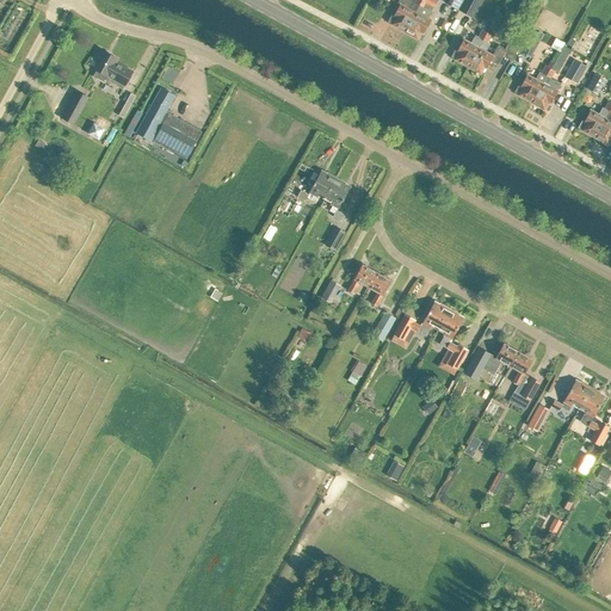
[(399,0),(396,4),(399,6),(393,17),(392,16),(388,22),(393,24),(392,25),(403,32),(420,0),(399,0)]
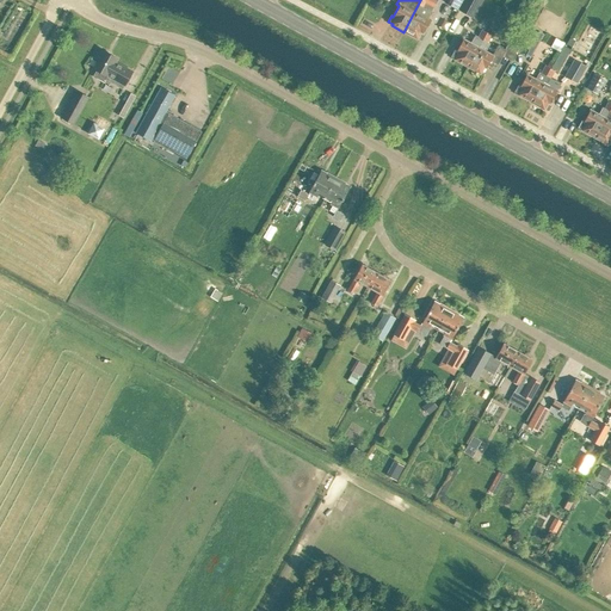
[(420,0),(403,32),(417,39),(418,37),(421,39),(425,34),(424,34),(430,22),(426,19),(437,0),(420,0)]
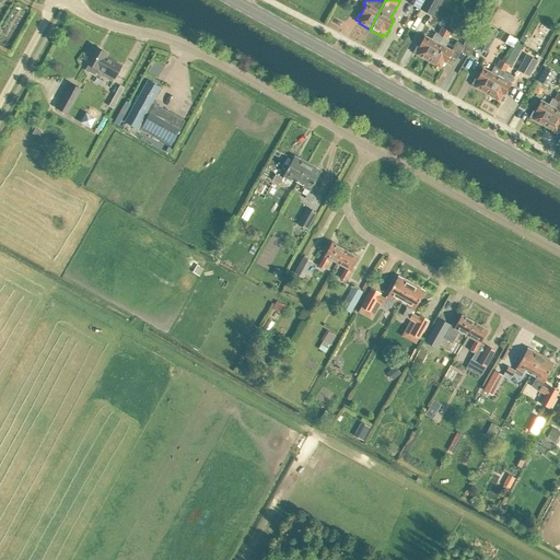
[(407,0),(406,2),(418,9),(422,0),(407,0)]
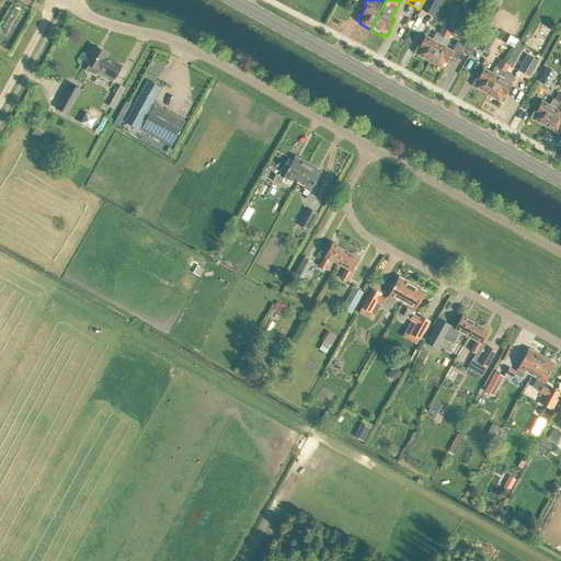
[(426,0),(422,10),(435,18),(437,12),(443,0),(426,0)]
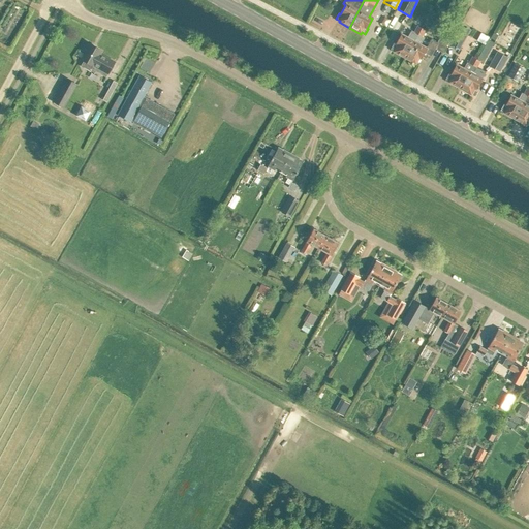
[(460,51),(470,30),(462,25),(450,45),(460,51)]
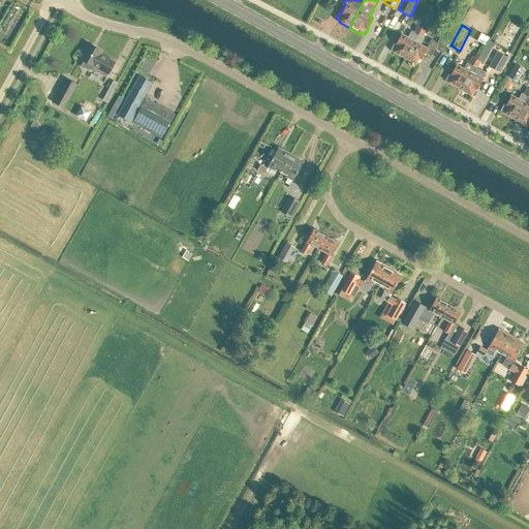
[(404,58),(421,29),(416,27),(413,32),(410,30),(406,37),(401,35),(395,44),(394,43),(392,49),(395,51),(394,53),(404,58)]
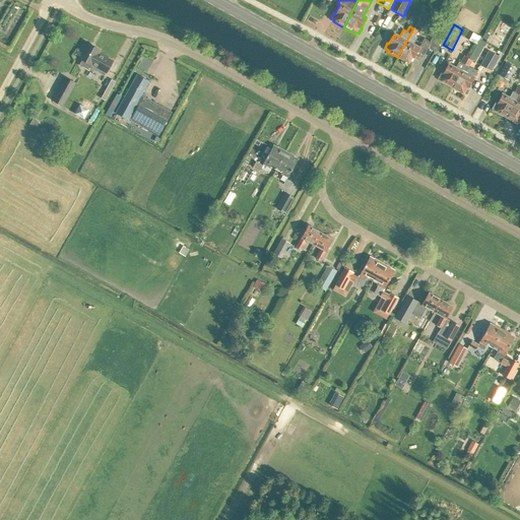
[(413,28),(397,57),(408,63),(411,58),(413,59),(417,53),(423,56),(427,49),(434,53),(445,34),(438,29),(430,44),(424,40),(418,49),(412,45),(415,39),(414,38),(417,30),(413,28)]
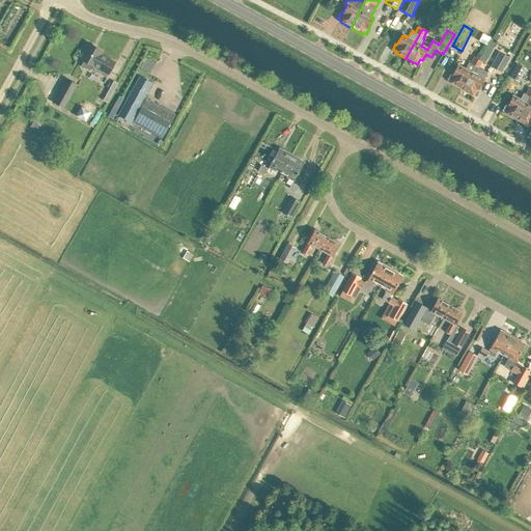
[(486,45),(491,37),(482,33),(478,39),(486,45)]
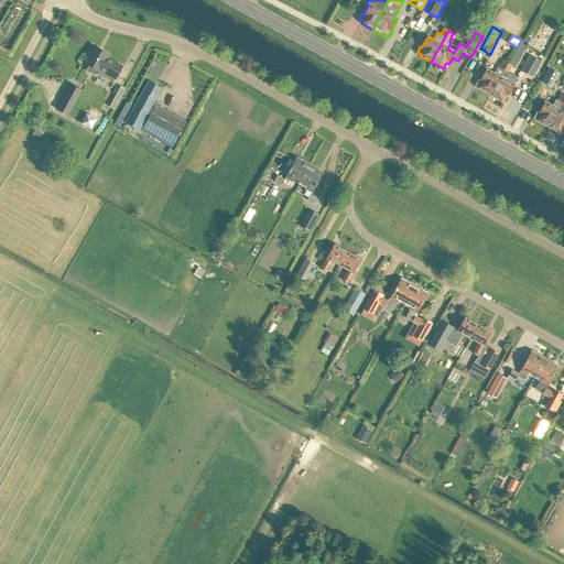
[(105,78),(114,83),(122,66),(106,58),(108,54),(95,47),(91,46),(87,55),(90,57),(86,64),(88,65),(85,72),(96,77),(99,71),(106,75),(105,78)]
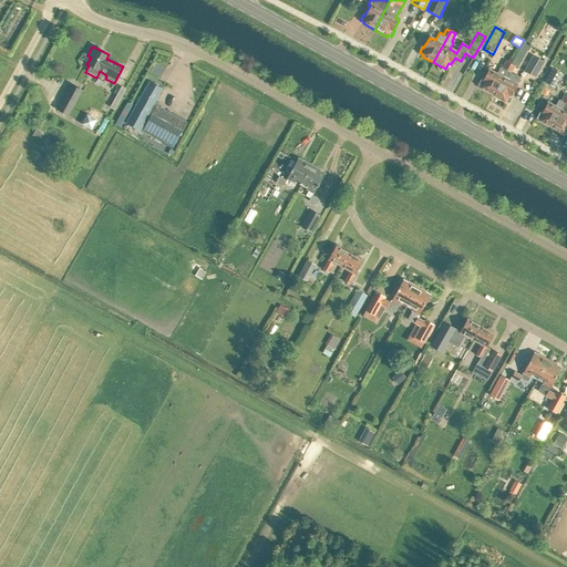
[(545,62),(533,55),(524,71),(536,79),(545,62)]
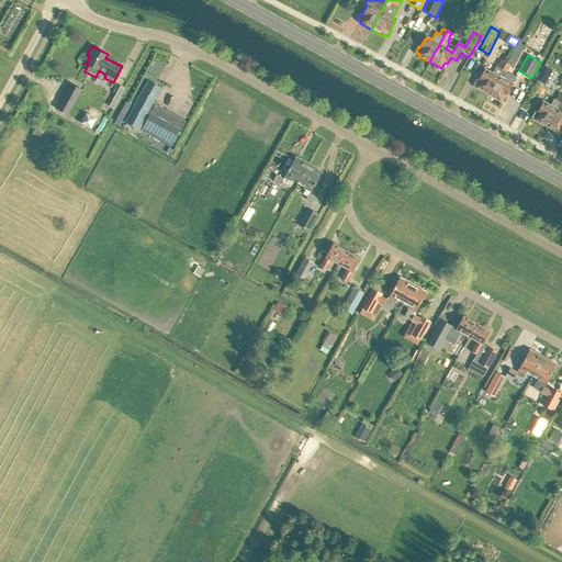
[(489,94),(506,64),(502,62),(494,75),(484,69),(479,80),(478,79),(474,85),(478,87),(476,88),(489,94)]
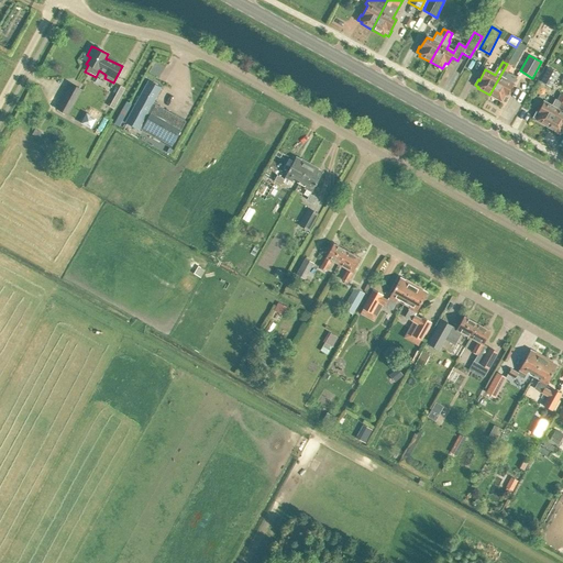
[(507,64),(489,95),(501,101),(501,99),(506,101),(508,96),(507,96),(512,85),(504,79),(510,66),(507,64)]
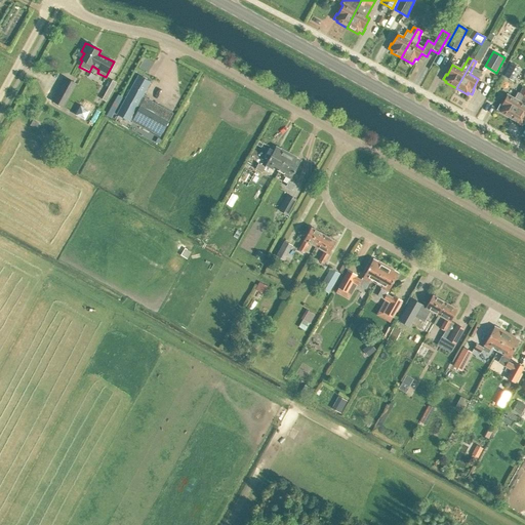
[(505,77),(512,81),(519,69),(512,65),(505,77)]
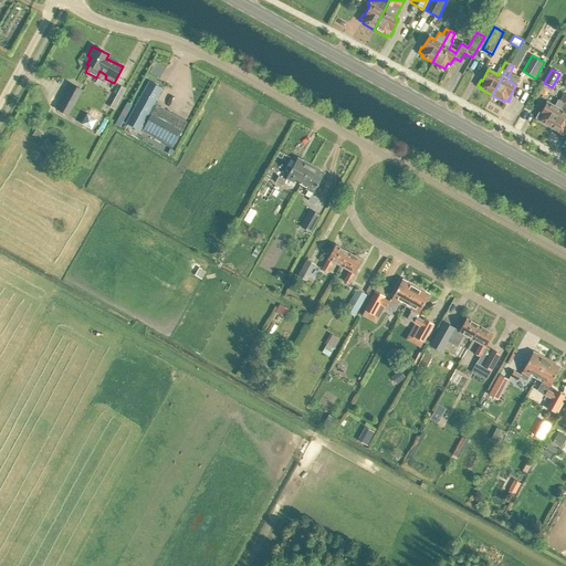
[(148,81),(126,123),(140,130),(142,127),(175,145),(187,121),(155,103),(163,87),(148,81)]
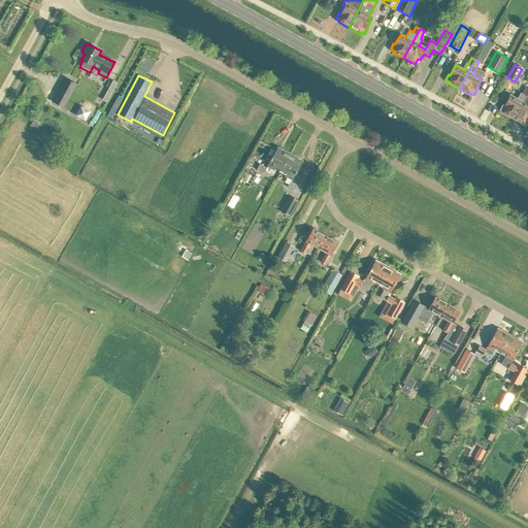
[(62,108),(75,85),(65,79),(52,102),(62,108)]
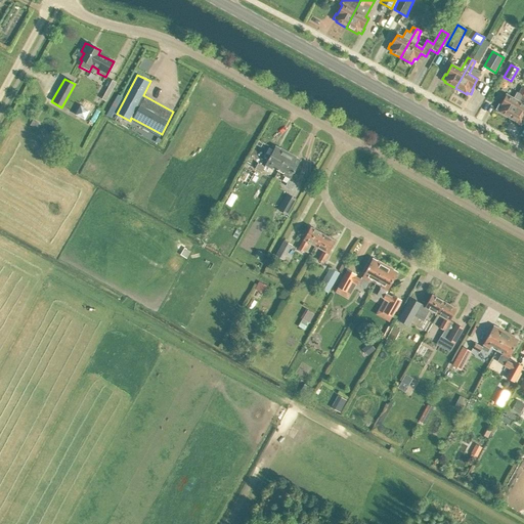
[(510,119),(523,89),(523,88),(520,87),(517,93),(516,92),(513,98),(506,95),(500,104),(499,103),(496,108),(499,111),(498,113),(510,119)]
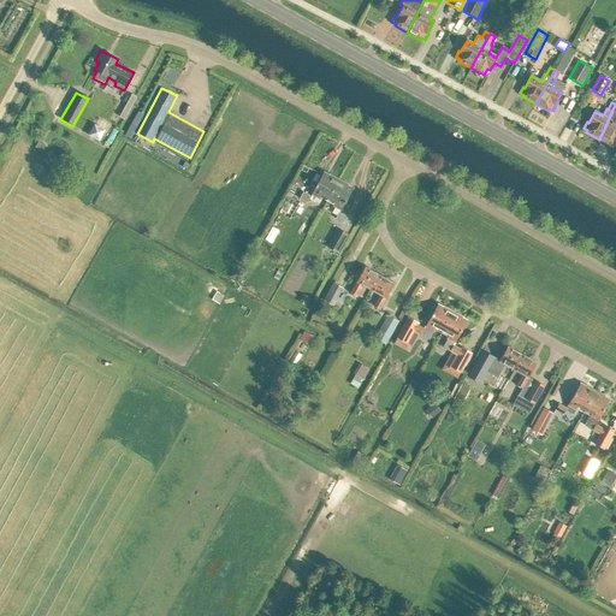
[(615,123),(615,118),(615,105),(599,140),(612,147),(614,144),(615,146),(615,123)]
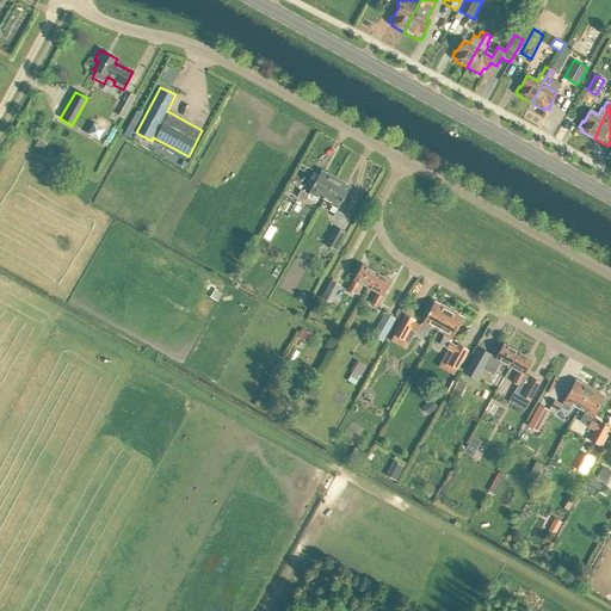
[(103,128),(93,123),(88,133),(98,137),(103,128)]
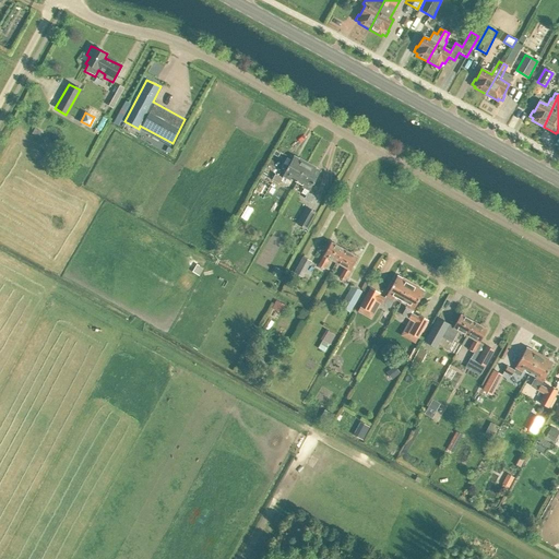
[(297,181),(306,165),(298,161),(298,159),(298,158),(296,162),(293,159),(293,158),(282,177),(283,177),(282,179),(275,175),(272,181),(278,185),(281,181),(284,183),(287,179),(289,181),(292,178),(297,181)]
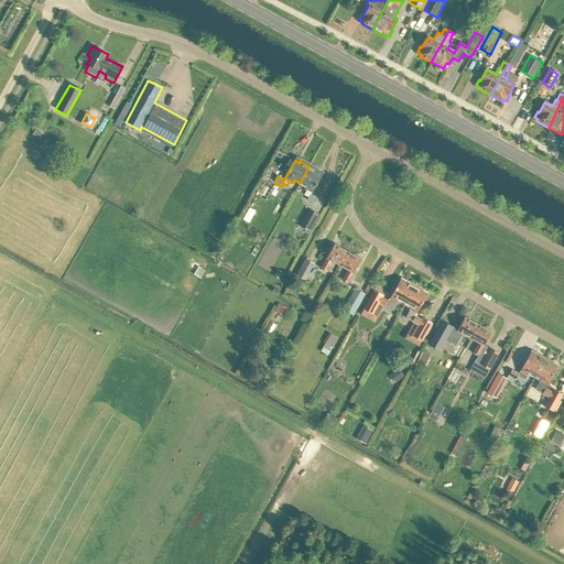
[(308,166),(300,183),(305,186),(304,190),(306,191),(304,195),(308,197),(306,201),(314,205),(317,198),(310,195),(311,193),(312,193),(322,175),(321,174),(321,175),(316,173),(318,170),(317,170),(317,171),(308,166)]
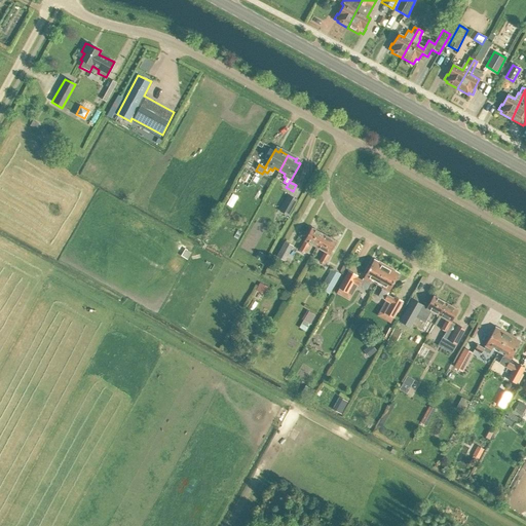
[(257,181),(260,175),(243,167),(237,181),(248,186),(251,179),(257,181)]
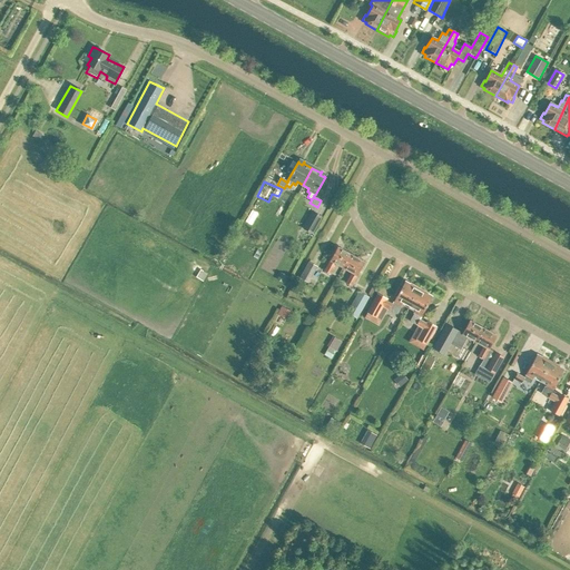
[(312,234),(321,218),(312,213),(303,229),(312,234)]
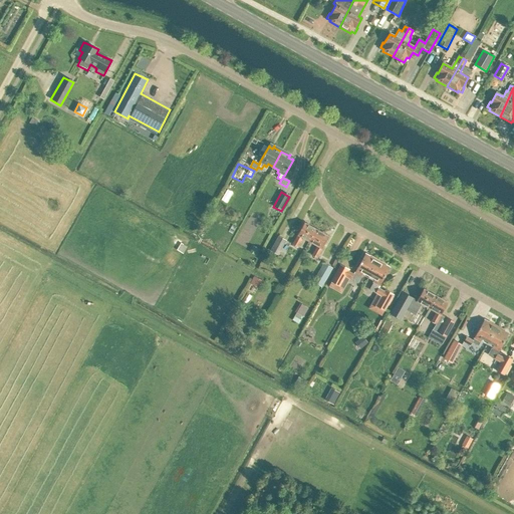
[(309,243),(316,230),(303,224),(292,245),(297,248),(302,239),(309,243)]
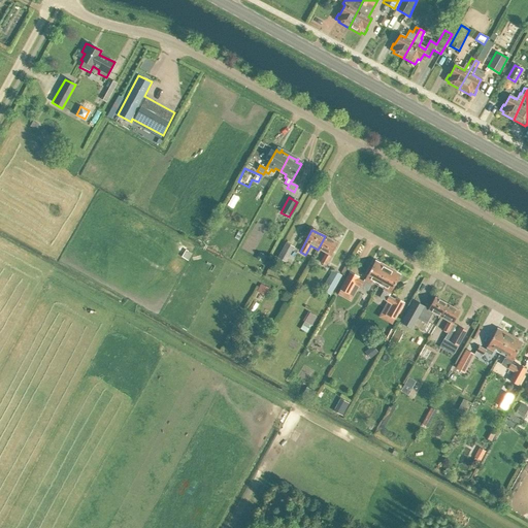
[(325,236),(318,250),(325,253),(320,263),(325,266),(337,243),(325,236)]
